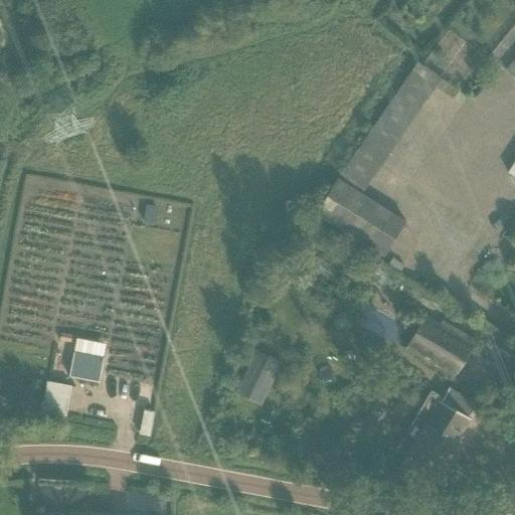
[(416,63),(403,83),(337,180),(335,180),(314,214),(382,258),(404,222),(360,195),(440,79),(416,63)]
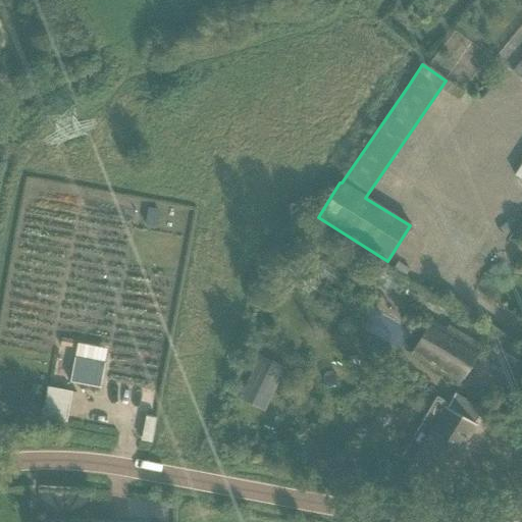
[(412,355),(458,381),(476,350),(430,323),(412,355)]
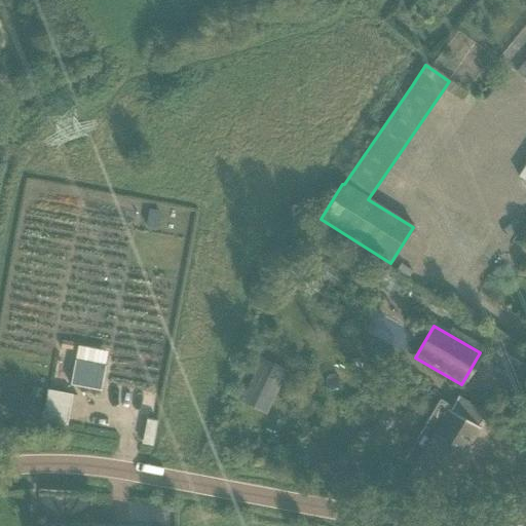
[(238,401),(265,414),(288,370),(261,357),(238,401)]
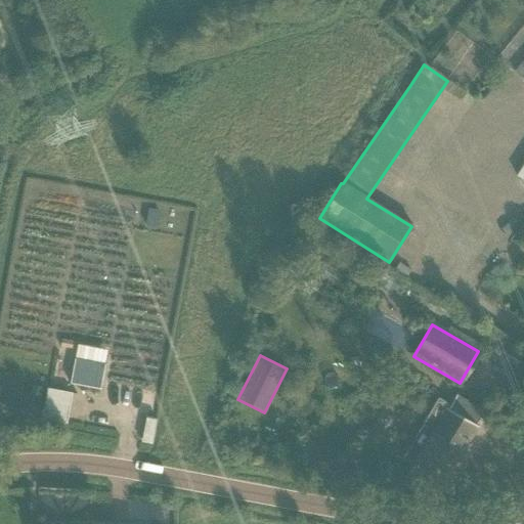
[(71,384),(101,390),(105,364),(75,359),(71,384)]
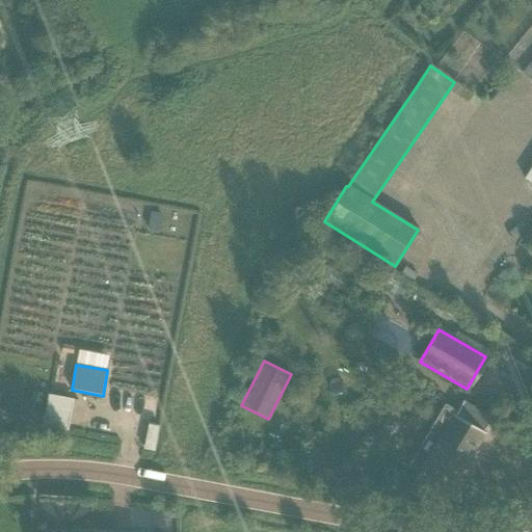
[(49,394),(47,405),(43,425),(69,430),(74,399),(49,394)]
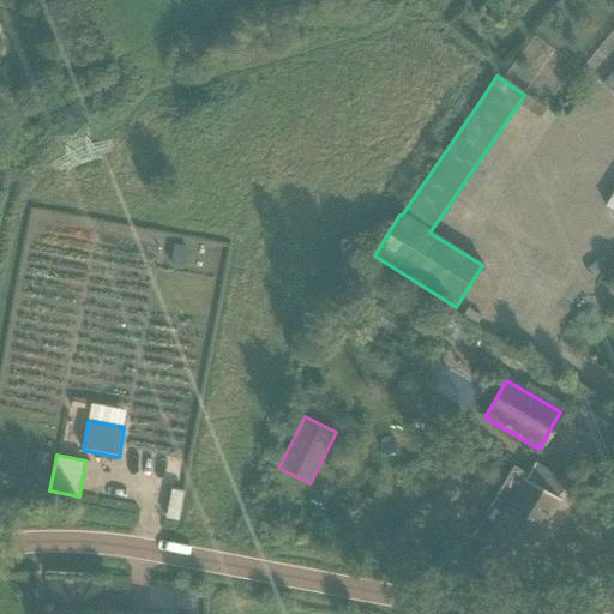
[(483,546),(471,566),(507,587),(560,500),(558,498),(567,482),(547,470),(534,463),(528,475),(519,489),(515,495),(504,489),(475,536),(486,542),(483,546)]
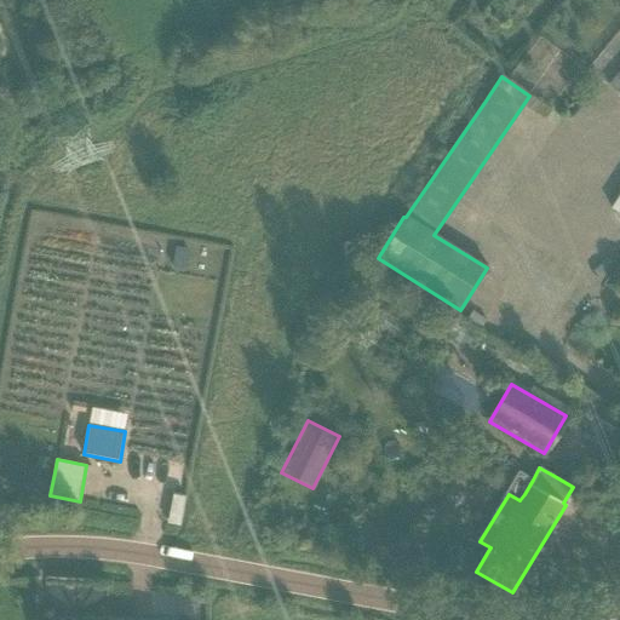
[(90,498),(130,503),(132,482),(92,477),(90,498)]
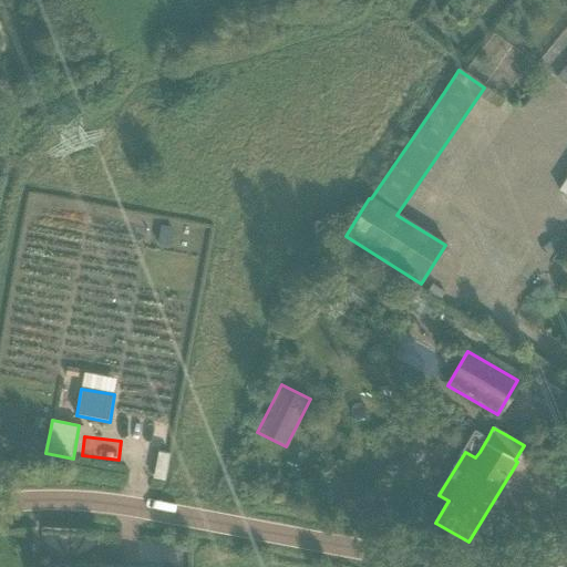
[(152,478),(164,481),(169,454),(157,452),(152,478)]
